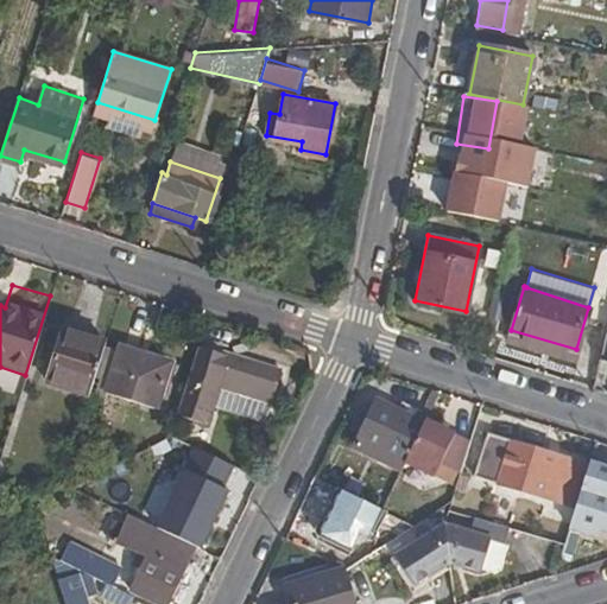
[(45,380),(87,394),(102,347),(83,341),(84,336),(61,329),(45,380)]
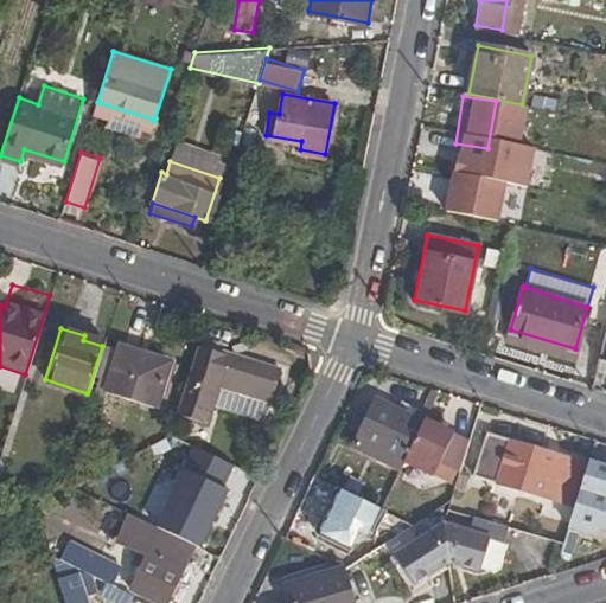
[(575,348),(510,329),(508,337),(573,355),(575,348)]
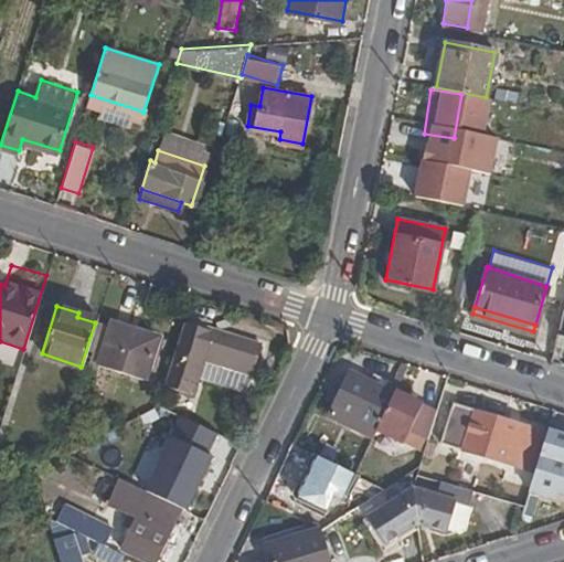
[(203,364),(249,380),(262,342),(184,317),(163,385),(193,395),(198,380),(203,364)]
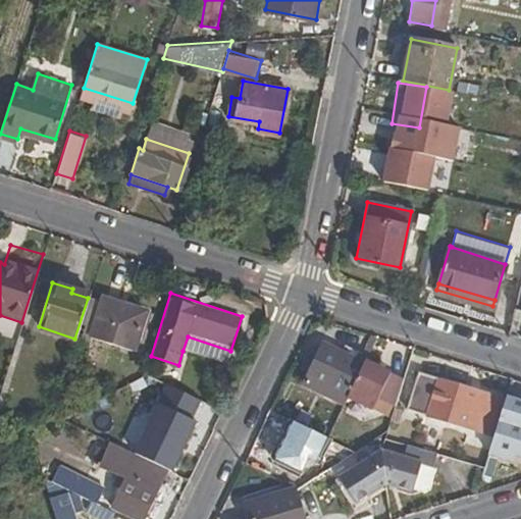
[(121,307),(122,301),(103,295),(92,334),(134,347),(140,326),(143,315),(121,307)]
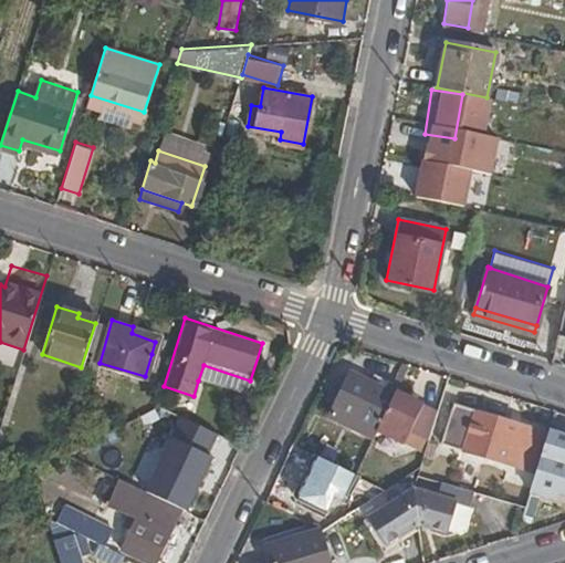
[(164,335),(133,326),(132,333),(155,342),(152,354),(157,355),(164,335)]
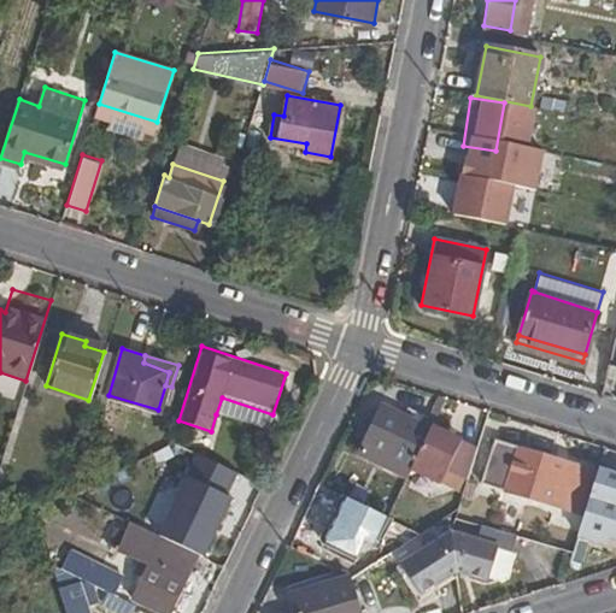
[(222,398),(216,414),(267,431),(273,414),(222,398)]
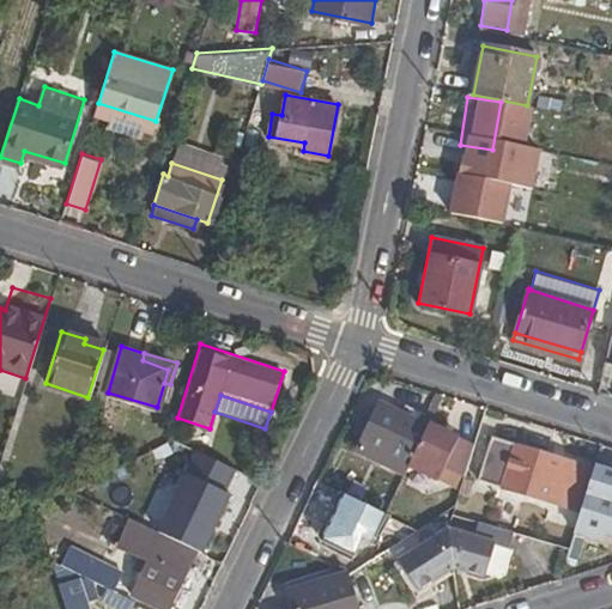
[(443,467),(464,477),(473,445),(426,421),(424,426),(380,405),(358,450),(404,470),(407,466),(435,481),(443,467)]
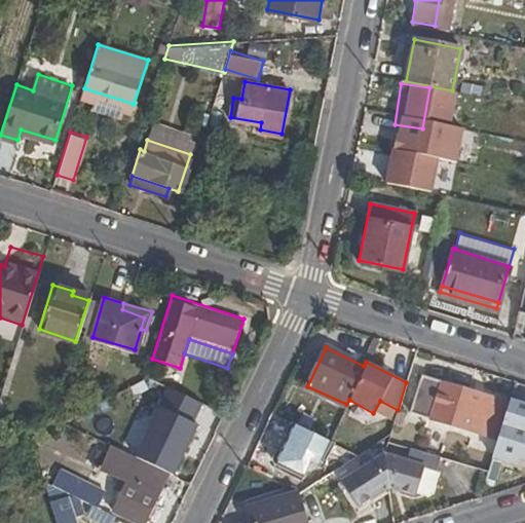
[(428,416),(427,419),(498,440),(510,401),(511,398),(441,376),(441,378),(421,374),(410,410),(428,416)]
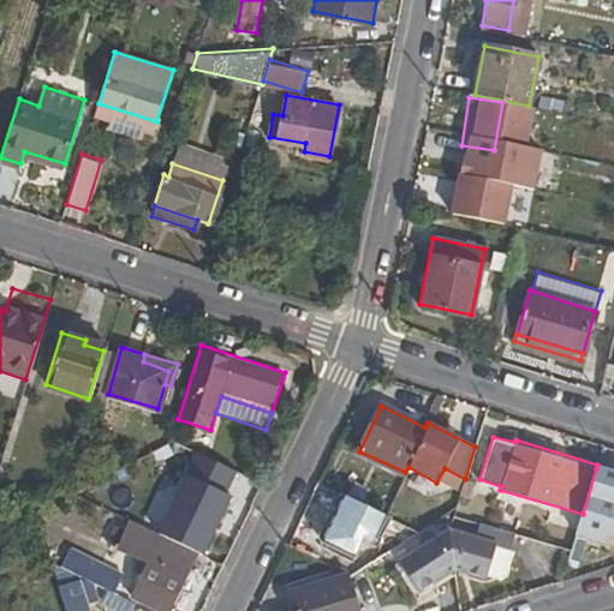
[(613,473),(596,468),(583,514),(577,534),(606,543),(608,534),(613,535),(613,473)]
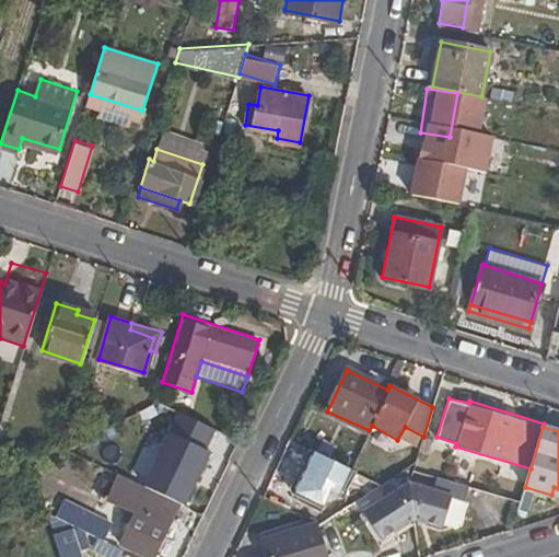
[(128,456),(119,475),(149,489),(158,470),(128,456)]
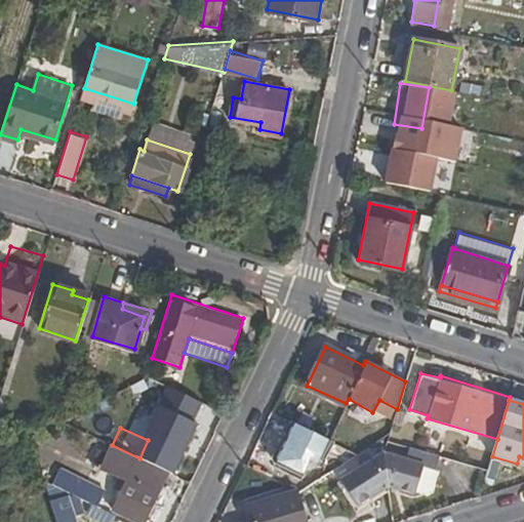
[(329,466),(338,446),(324,440),(315,459),(329,466)]
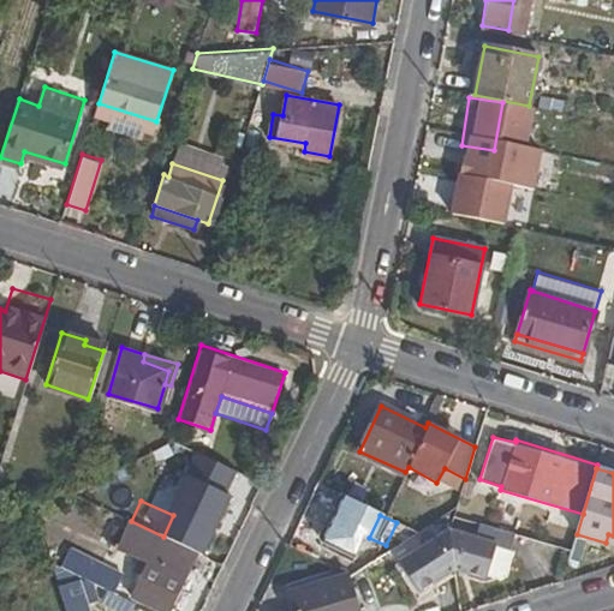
[(148,563),(131,600),(153,610),(166,610),(188,568),(200,573),(207,557),(164,537),(131,521),(127,519),(124,528),(114,523),(107,540),(117,545),(114,549),(148,563)]
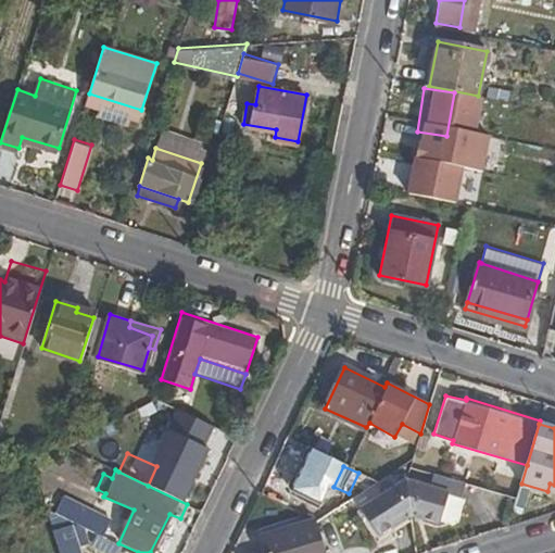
[(429,484),(406,477),(366,511),(380,537),(414,519),(442,518),(443,516),(453,519),(458,515),(464,497),(462,497),(466,482),(433,473),(429,484)]
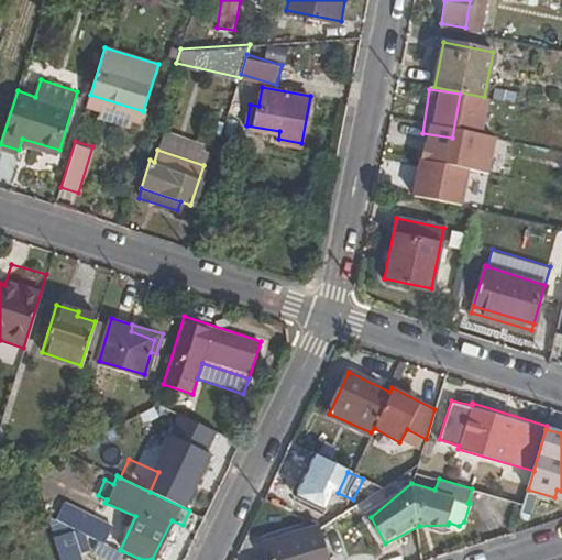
[(111,534),(42,501),(46,514),(97,538),(107,544),(111,534)]
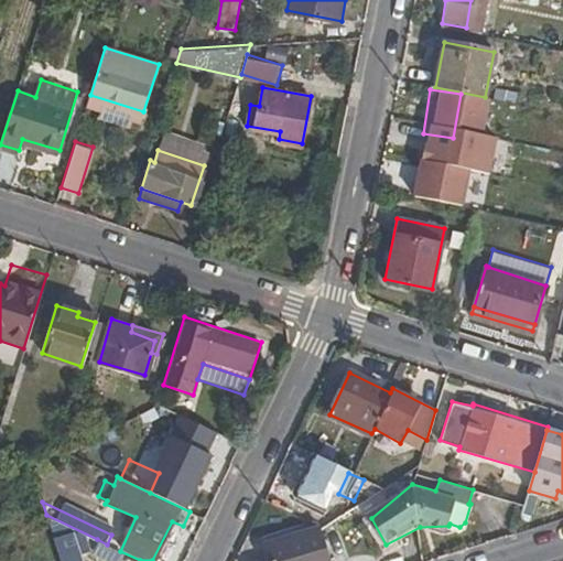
[(329,560),(320,528),(268,546),(271,560),(329,560)]
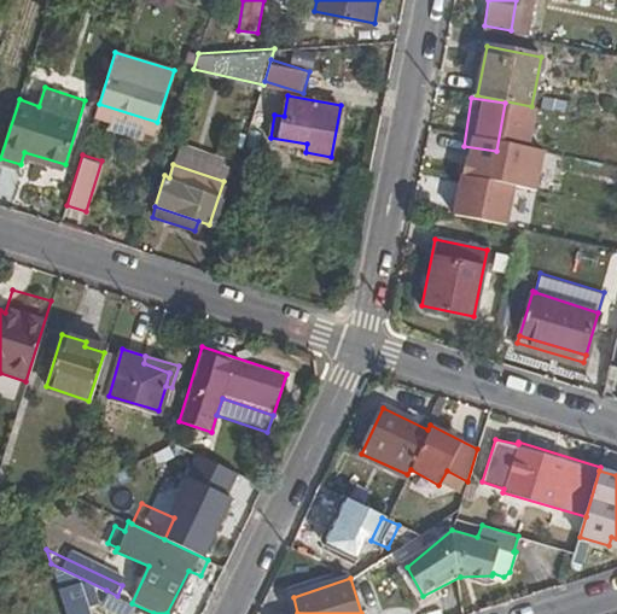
[(82,583),(59,590),(67,613),(91,613),(88,604),(98,602),(94,589),(82,583)]
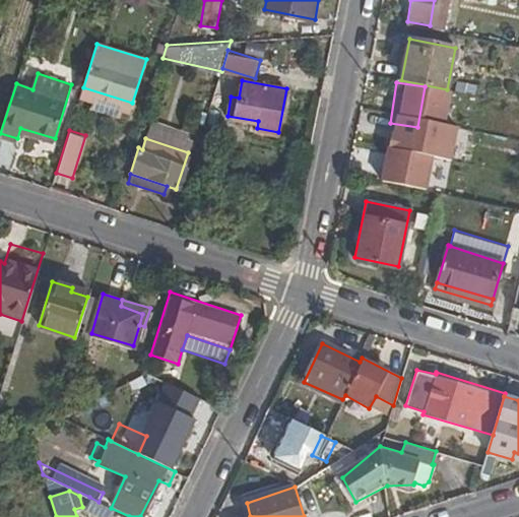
[(99,511),(103,504),(99,502),(89,497),(85,505),(99,511)]
